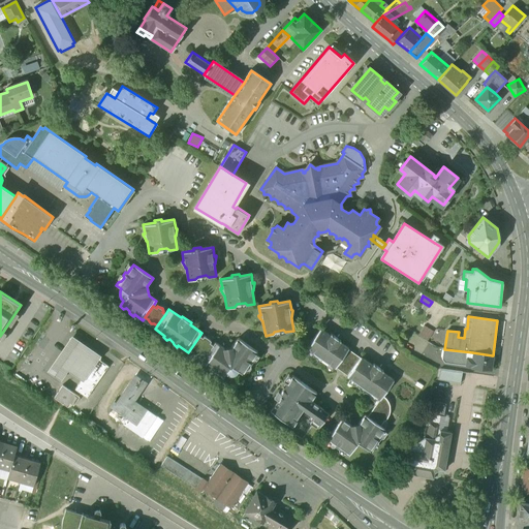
[(433,332),(424,327),(418,336),(428,341),(433,332)]
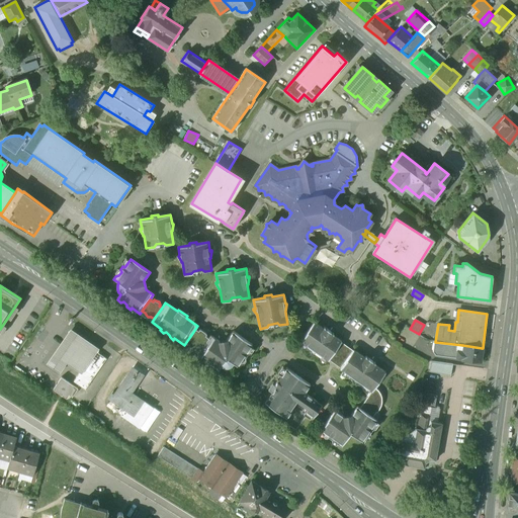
[(333,333),(324,327),(323,328),(314,322),(300,340),(308,345),(307,347),(310,349),(313,349),(316,351),(317,354),(320,356),(321,355),(328,360),(342,341),(332,334),(333,333)]
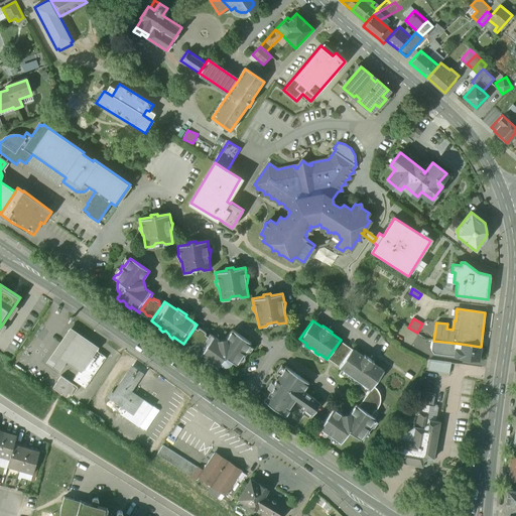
[(80,371),(95,350),(97,347),(71,328),(46,362),(59,371),(67,362),(80,371)]
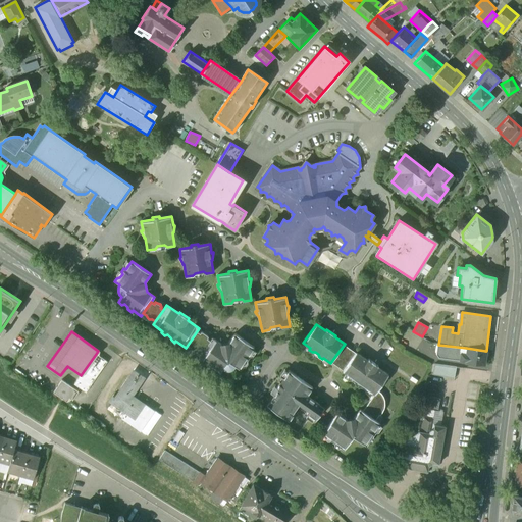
[(200,333),(197,331),(188,345),(191,347),(192,349),(194,351),(196,352),(198,352),(200,354),(210,341),(207,338),(208,336),(206,333),(204,332),(201,331),(200,333)]
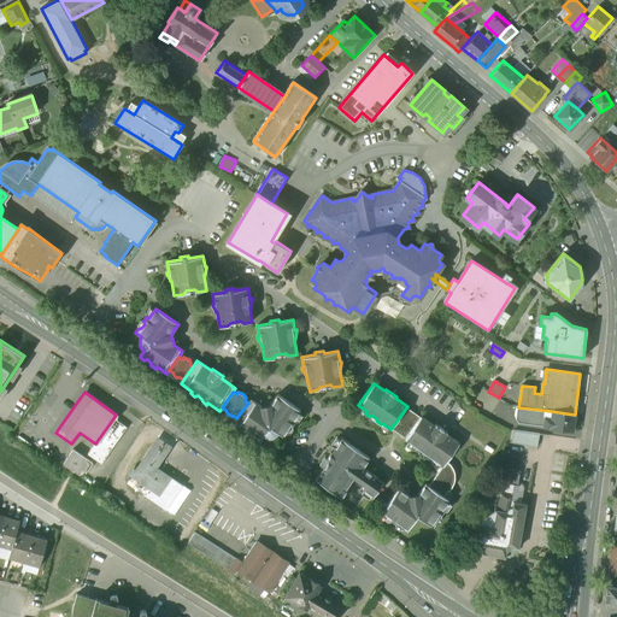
[(277,394),(270,405),(260,406),(251,399),(248,403),(236,418),(234,422),(245,429),(244,430),(247,433),(250,433),(254,435),(256,439),(259,442),(264,435),(266,436),(270,436),(272,436),(275,435),(277,433),(285,438),(287,434),(286,430),(288,427),(292,425),(295,422),(293,421),(300,410),(277,394)]
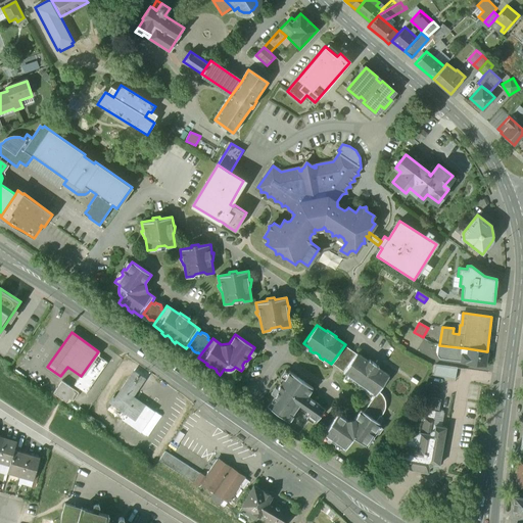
[(439,345),(437,344),(436,354),(439,359),(460,362),(461,353),(466,353),(467,348),(439,345)]
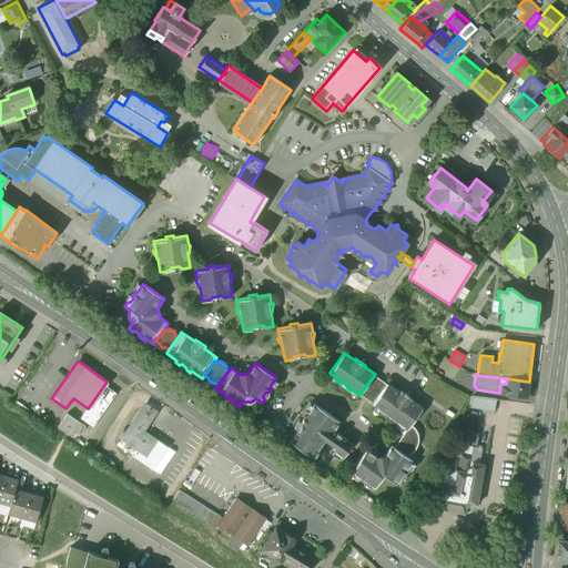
[(376,376),(363,396),(373,403),(386,384),(376,376)]
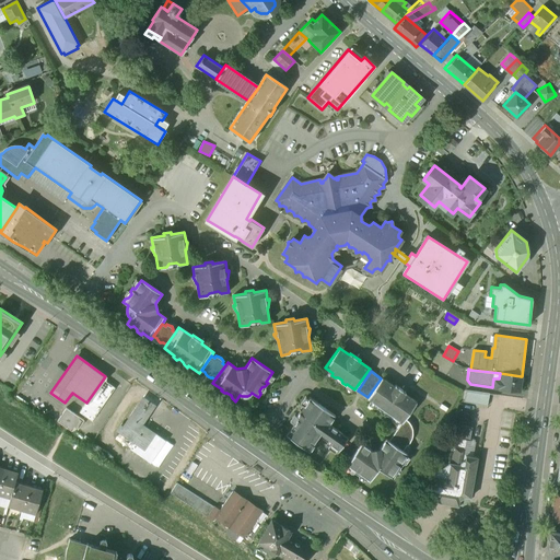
[(521,376),(500,373),(499,378),(498,388),(518,391),(521,376)]
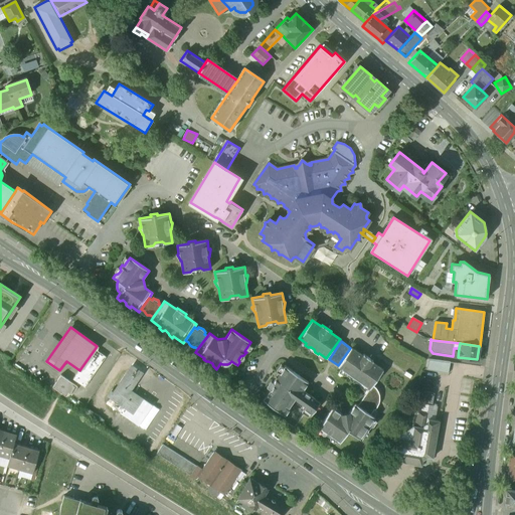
[(364,354),(363,355),(351,347),(350,348),(338,365),(338,366),(347,373),(346,374),(349,376),(353,376),(356,378),(356,381),(359,384),(360,382),(369,388),(370,388),(373,384),(383,369),(372,362),(373,360),(364,354)]
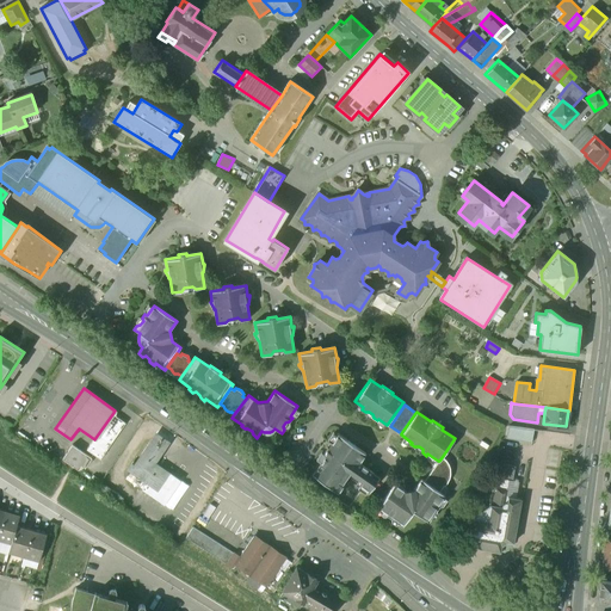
[(112,414),(94,439),(87,450),(100,460),(125,424),(112,414)]
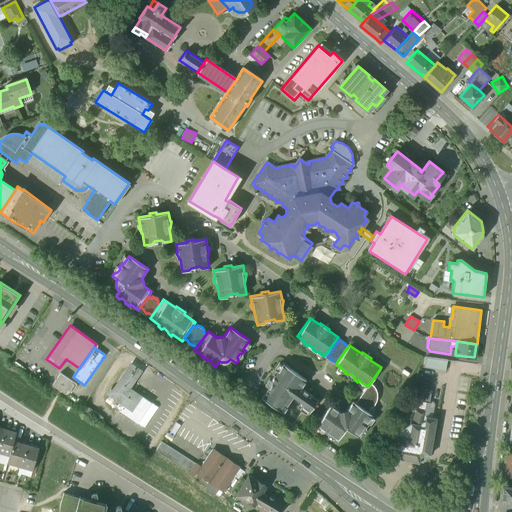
[(447,360),(425,357),(423,367),(445,372),(447,360)]
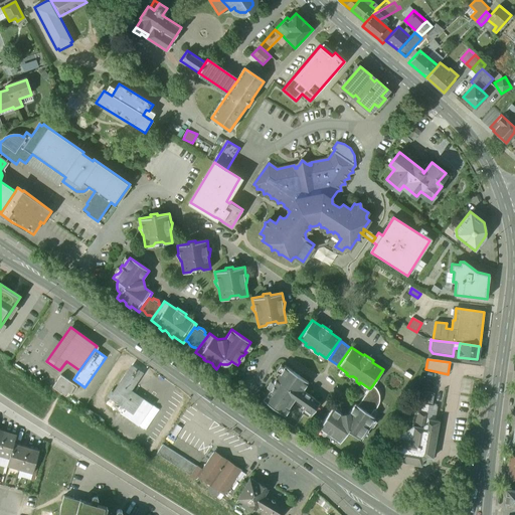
[(315,398),(303,390),(308,382),(300,376),(293,371),(285,365),(279,374),(281,375),(278,379),(276,377),(273,383),(274,384),(270,390),(273,393),(267,401),(264,399),(263,399),(270,404),(277,409),(285,415),(291,407),(289,406),(293,401),(292,400),(294,397),(304,404),(302,407),(312,413),(320,402),(319,401),(317,403),(313,400),(315,398)]
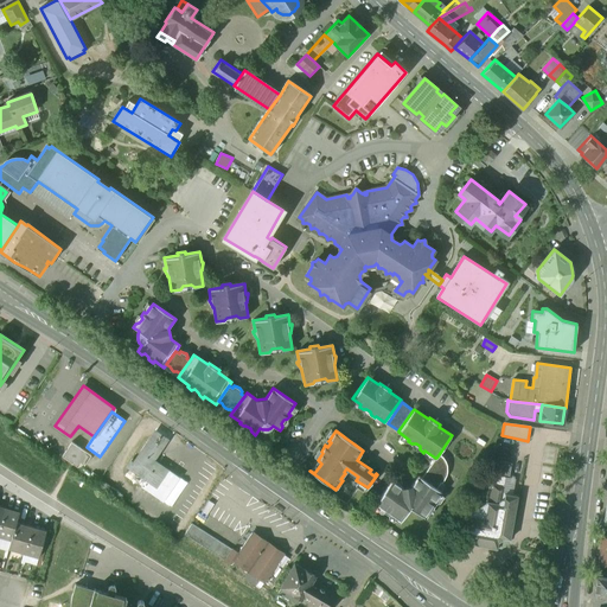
[(91,455),(72,441),(62,455),(78,466),(81,462),(84,465),(91,455)]
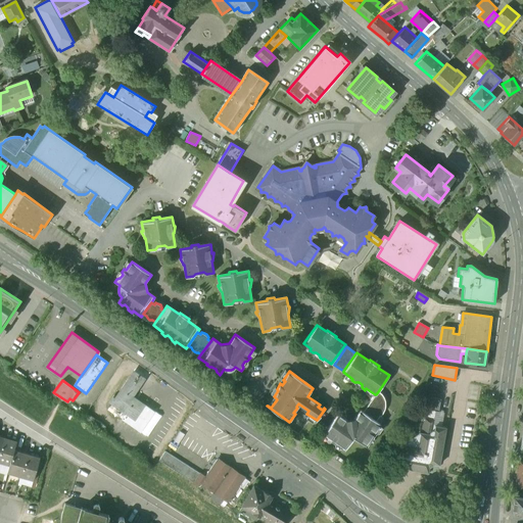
[(119,394),(115,399),(112,397),(109,401),(134,418),(135,419),(144,405),(132,396),(136,391),(126,384),(119,394)]
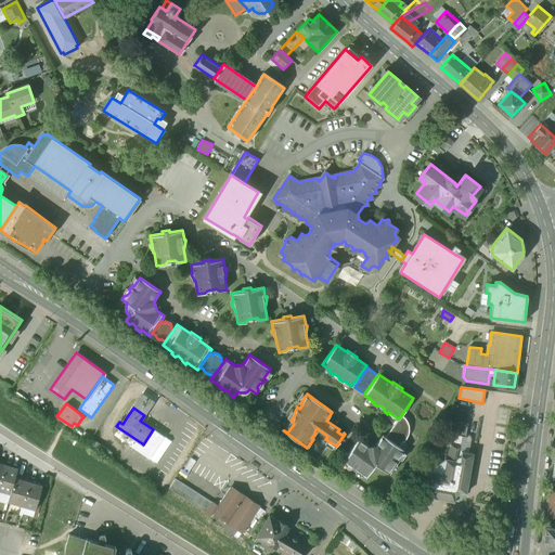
[(398,418),(386,436),(400,447),(403,441),(404,441),(409,437),(410,430),(410,424),(407,418),(402,414),(399,418),(398,418)]
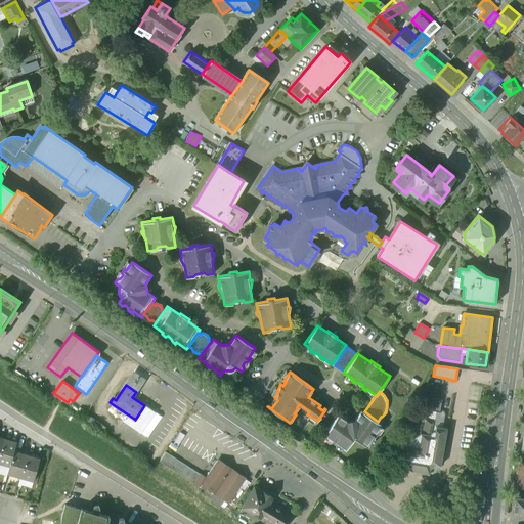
[(274,397),(268,406),(271,408),(277,400),(274,397)]
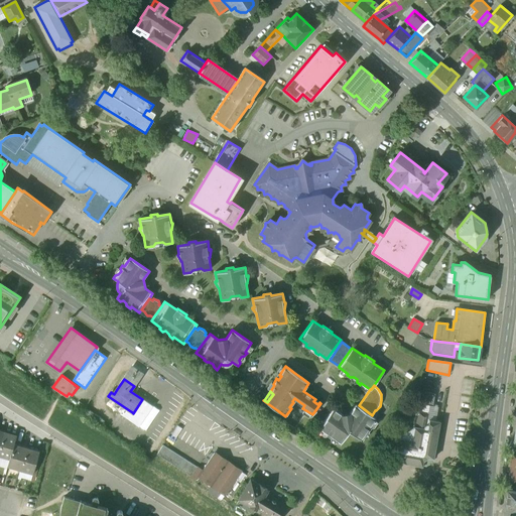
[(434,394),(422,392),(420,404),(432,406),(434,394)]
